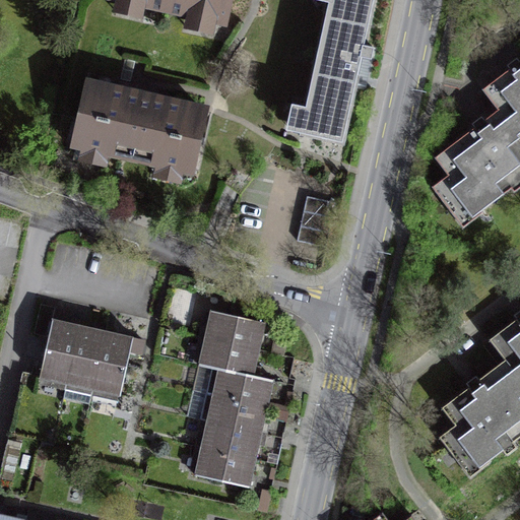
[(129,0),(223,21),(228,0),(129,0)]
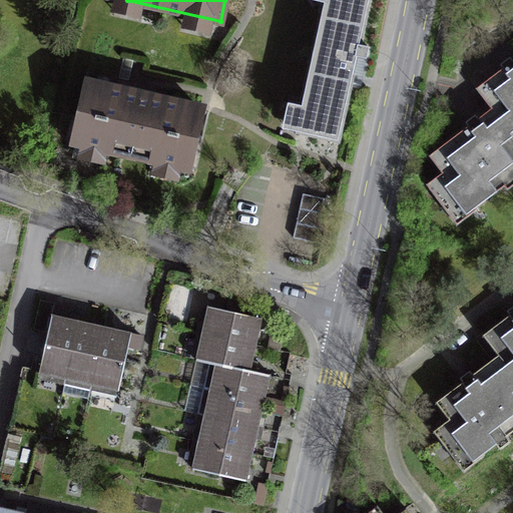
[(369,0),(325,0),(296,132),(339,141),(369,0)]
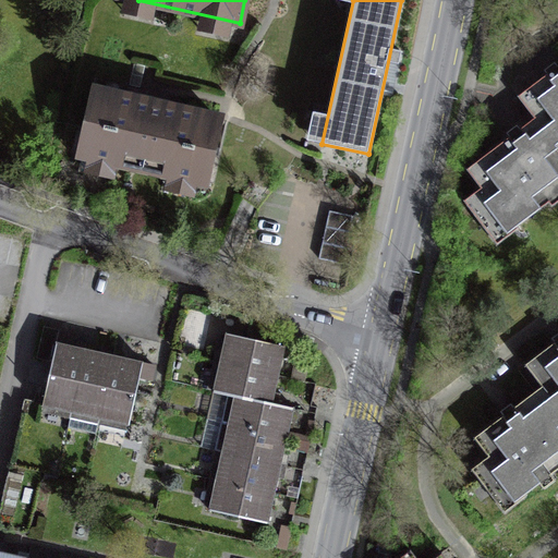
[(518,95),(535,118),(519,129),(523,134),(518,138),(513,142),(509,137),(466,169),(481,189),(463,201),(474,216),(482,210),(494,227),(508,216),(516,227),(550,201),(545,193),(556,184),(557,186),(557,64),(557,65),(557,67),(557,73),(557,74),(550,80),(546,74),(518,95)]
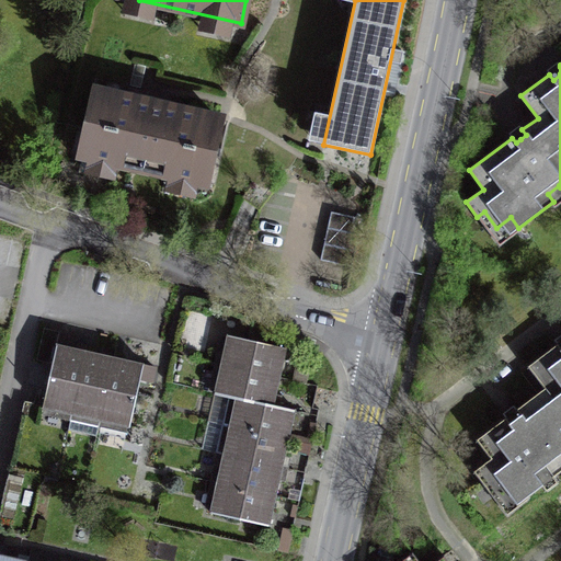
[(136,101),(98,92),(88,132),(82,135),(87,140),(82,156),(125,165),(125,162),(163,171),(162,174),(205,184),(208,169),(215,164),(210,159),(219,119),(180,111),(180,113),(165,110),(167,102),(151,99),(149,106),(135,103),(136,101)]
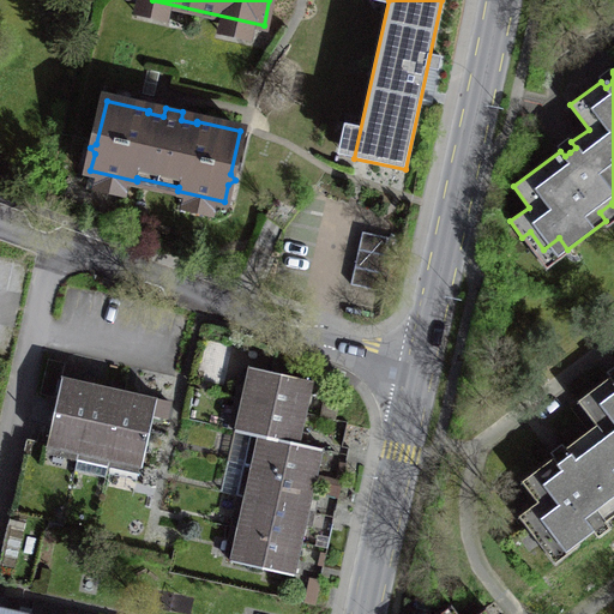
[(397,240),(363,232),(351,284),(385,292),(397,240)]
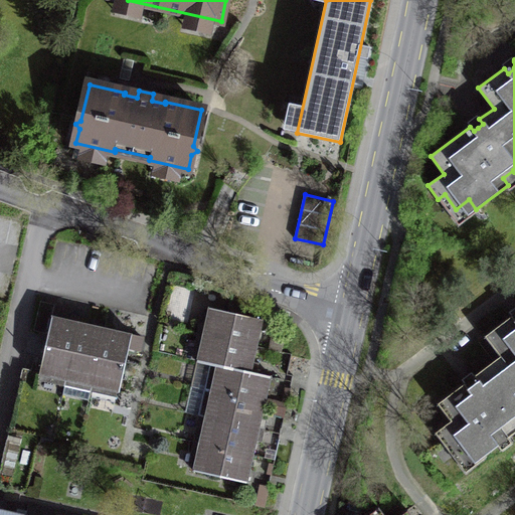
[(55,305),(40,301),(33,331),(48,334),(38,373),(119,392),(132,336),(112,331),(87,325),(72,322),(52,317),(55,305)]
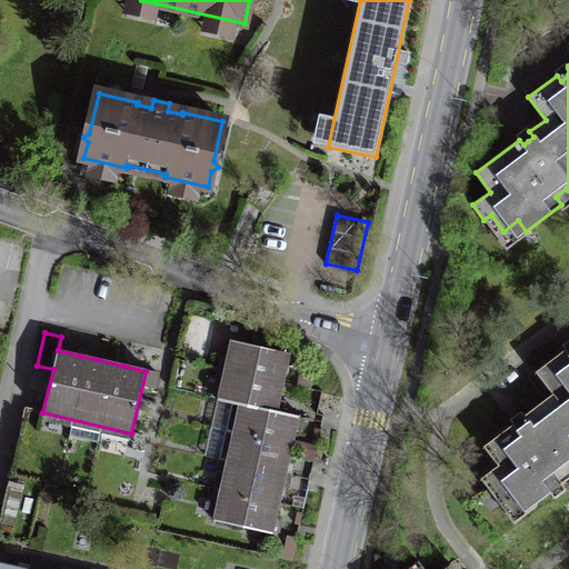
[(217,398),(240,403),(213,520),(272,533),(275,522),(282,488),(288,466),(297,425),(299,417),(276,411),(278,405),(283,376),(289,355),(230,341),(217,398)]
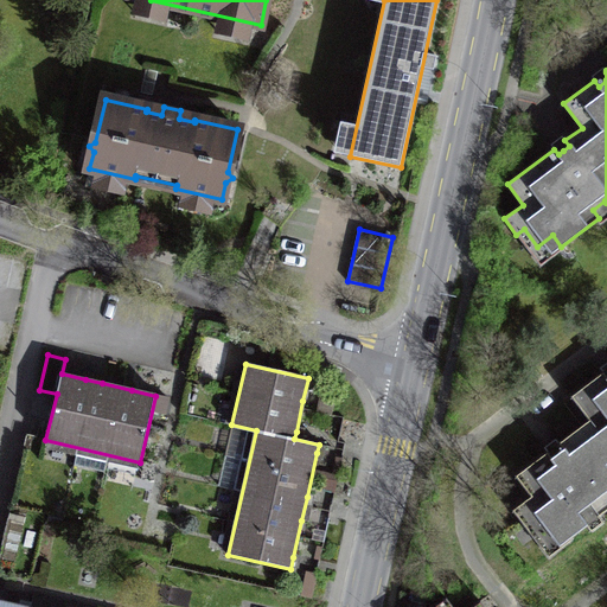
[(606,376),(604,372),(572,396),(590,420),(558,443),(563,449),(557,454),(553,458),(548,452),(517,477),(531,496),(512,510),(525,525),(531,521),(545,538),(560,528),(569,540),(588,524),(583,518),(593,511),(599,517),(606,510),(606,376)]
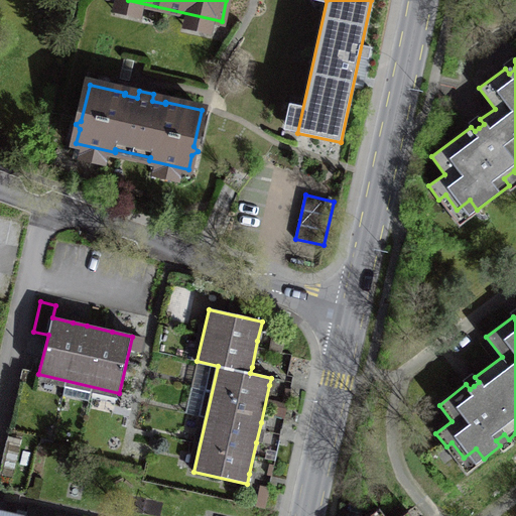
[(39,436),(8,429),(0,465),(0,489),(26,495),(39,436)]
